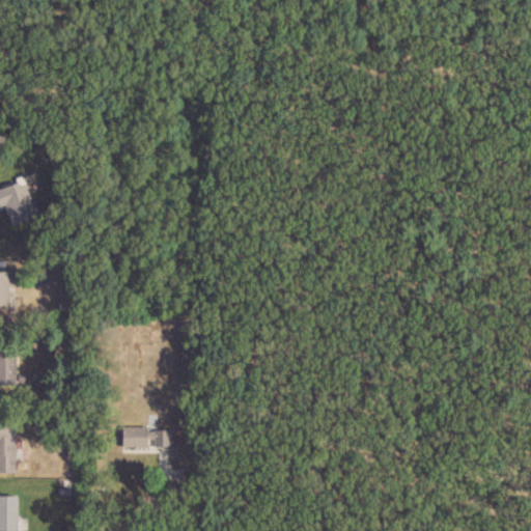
[(0,190),(0,199),(12,226),(40,214),(25,178),(0,190)]
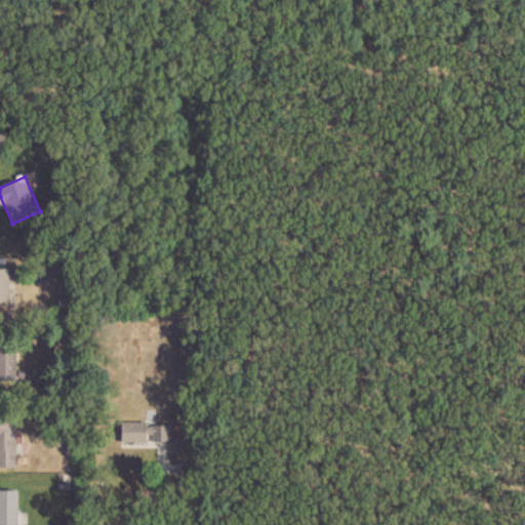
[(0,304),(10,305),(10,269),(0,268),(0,304)]
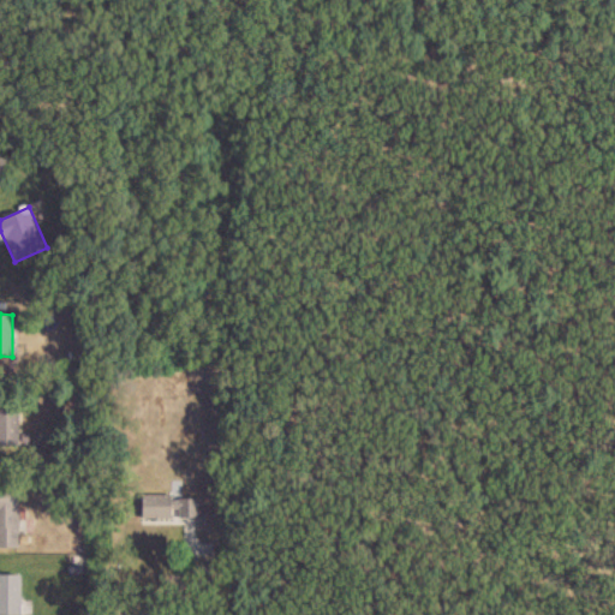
[(0,446),(21,446),(21,406),(0,405),(0,446)]
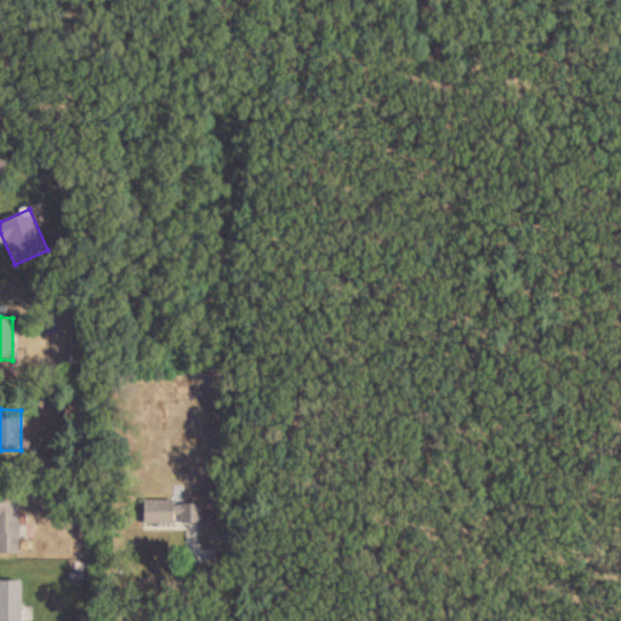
[(0,552),(21,553),(21,494),(0,493),(0,552)]
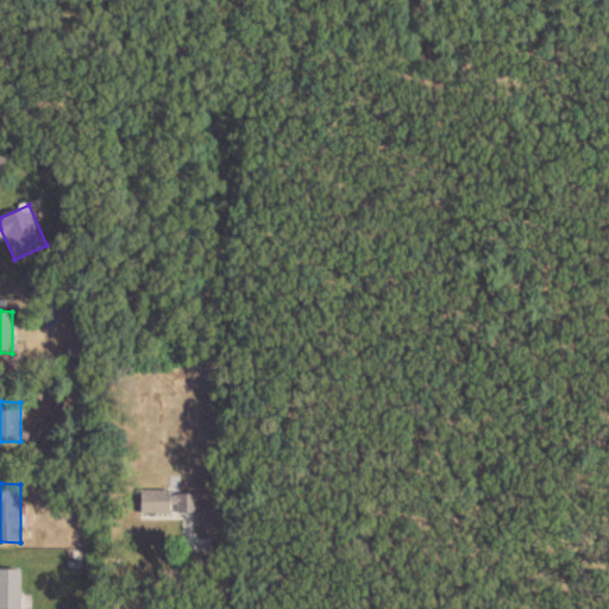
[(142,493),(142,514),(198,514),(198,493),(142,493)]
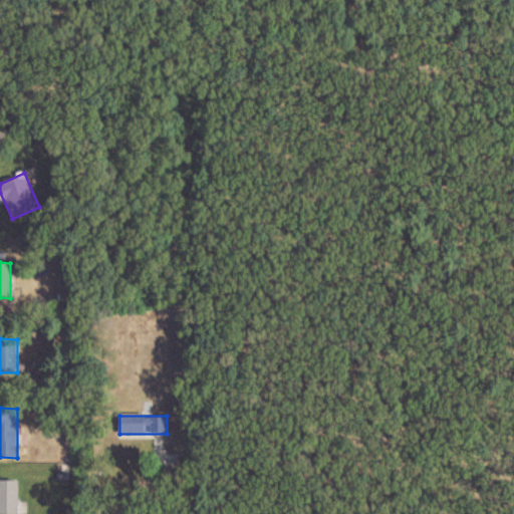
[(19,513),(20,481),(0,480),(0,513),(19,513)]
